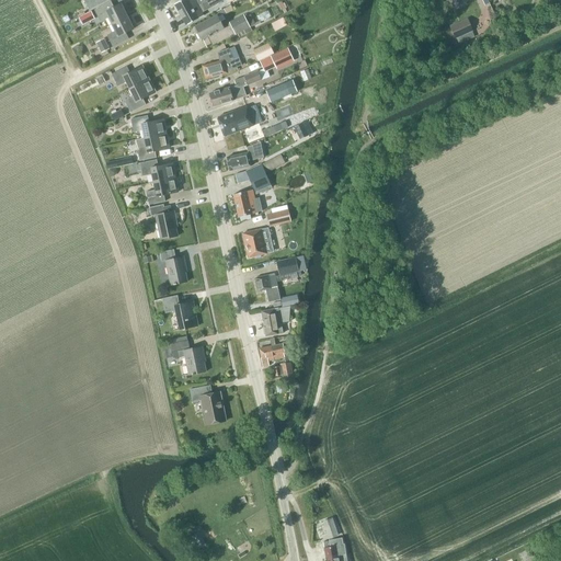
[(84,0),(90,10),(107,0),(84,0)]
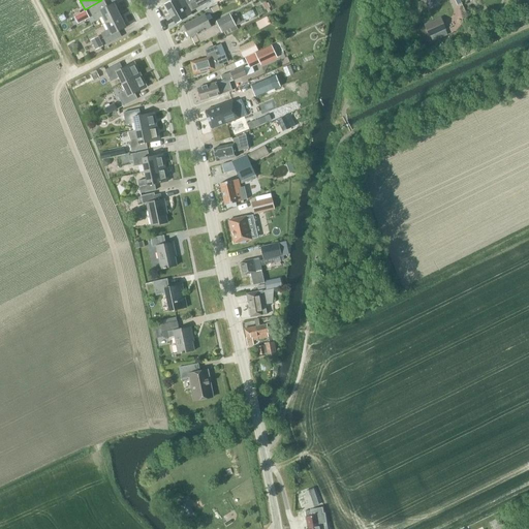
[(172,0),(165,4),(170,13),(186,5),(185,4),(190,1),(190,2),(193,0),(172,0)]
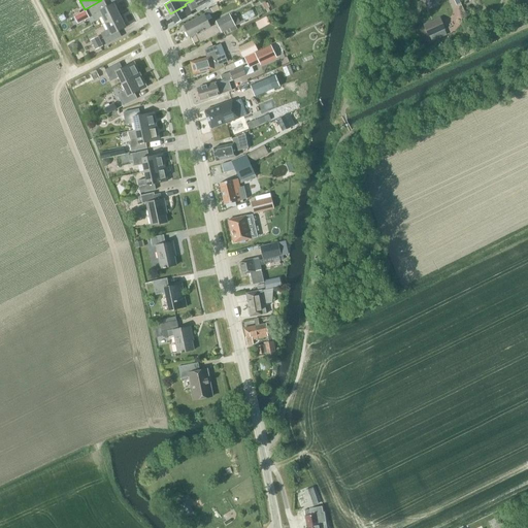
[(186,5),(170,13),(175,24),(191,14),(190,11),(210,0),(193,0),(190,2),(190,1),(185,4),(186,5)]
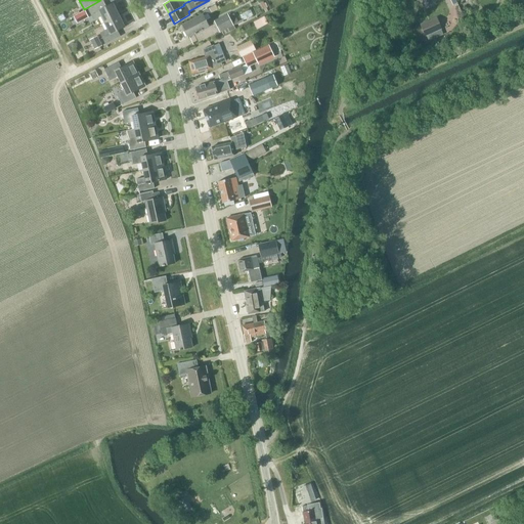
[(119,15),(113,3),(106,6),(103,1),(88,9),(93,19),(100,16),(104,23),(119,15)]
